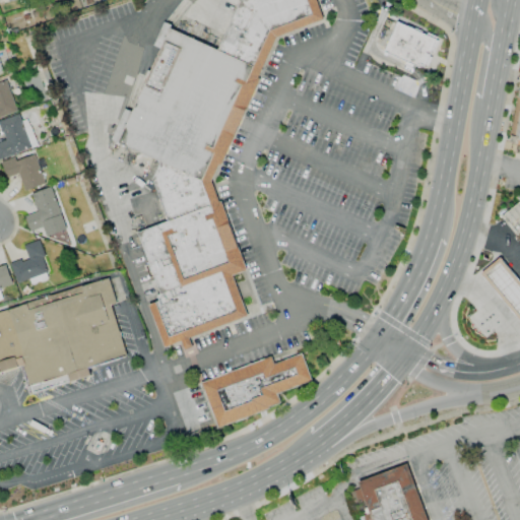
[(324,20),(316,0),(240,0),(217,49),(169,28),(116,142),(159,161),(152,179),(169,220),(138,232),(163,300),(149,305),(164,346),(248,315),(234,274),(247,270),(212,182),(278,37),(324,20)]
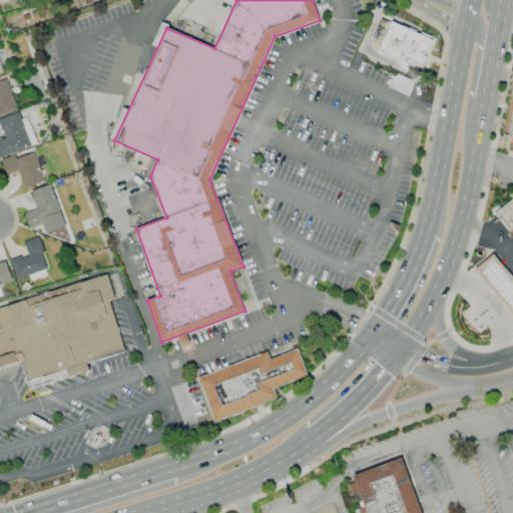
[(395,25),(431,41),(419,73),(383,56),(395,25)]
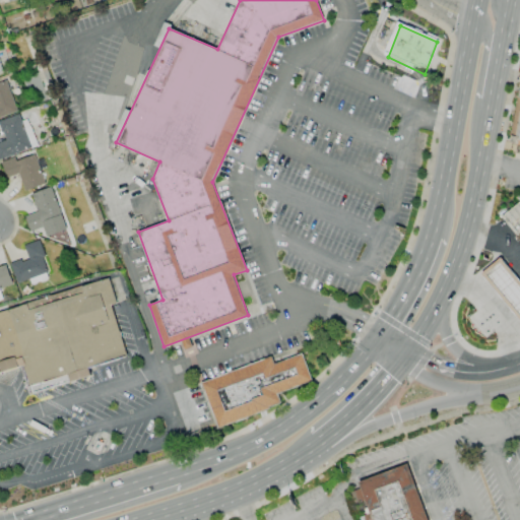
[(0,116),(16,111),(4,78),(0,79),(0,116)]
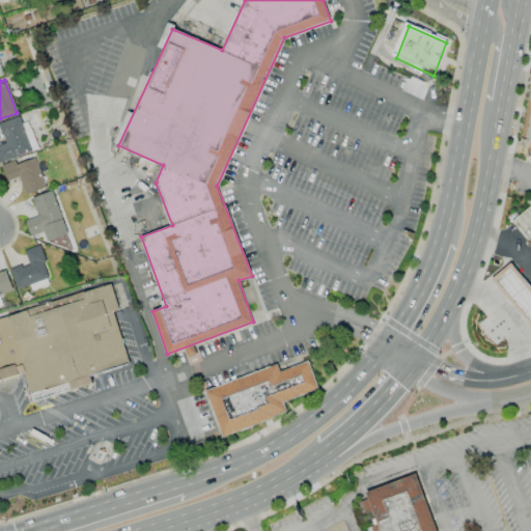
[(0,161),(37,149),(30,129),(23,131),(19,117),(0,122),(0,132),(3,143),(0,144),(0,161)]
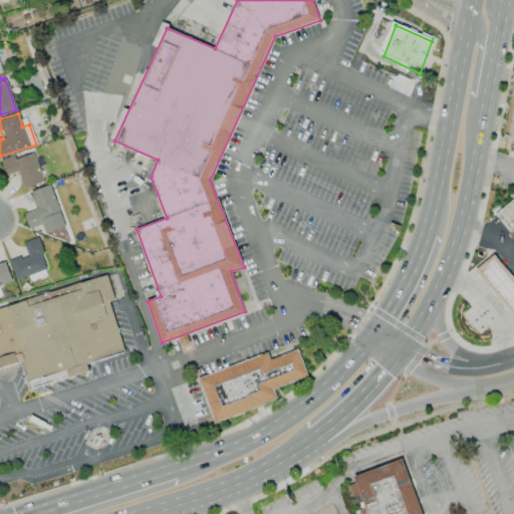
[(23,188),(43,182),(34,153),(14,159),(13,156),(0,160),(5,176),(18,172),(23,188)]
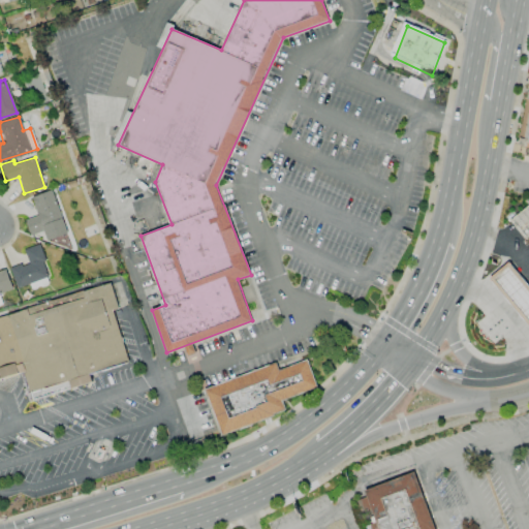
[(66,235),(52,190),(31,196),(37,216),(25,220),(29,236),(43,231),(45,241),(66,235)]
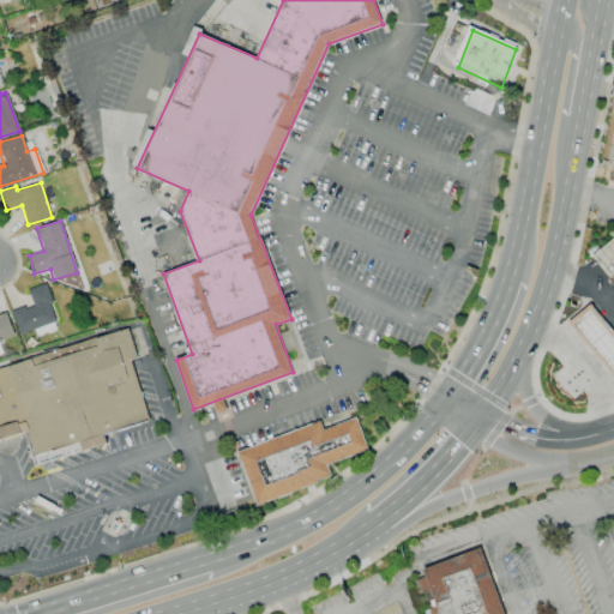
[(591,257),(613,238),(613,278),(612,281),(591,257)]
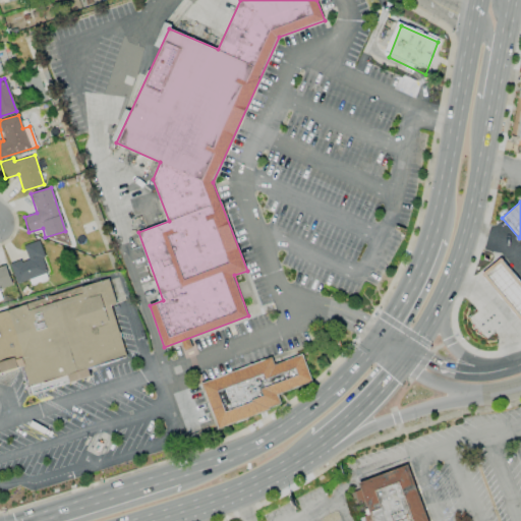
[(16,284),(48,273),(38,240),(23,245),(27,258),(9,264),(16,284)]
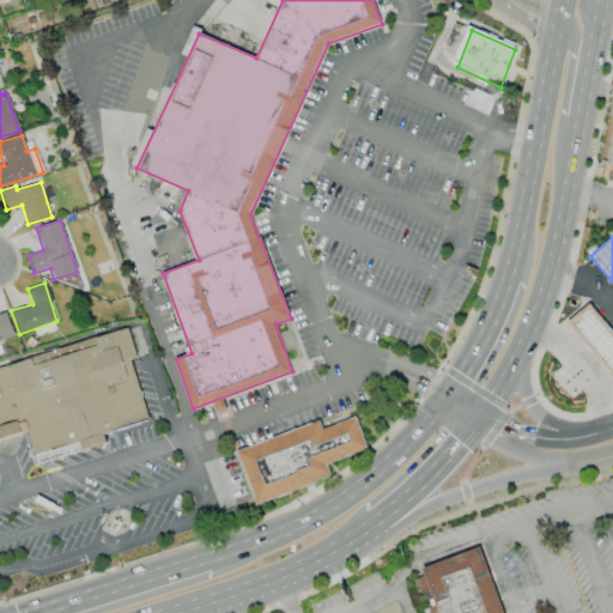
[(612,374),(569,323),(589,304),(612,331),(612,374)]
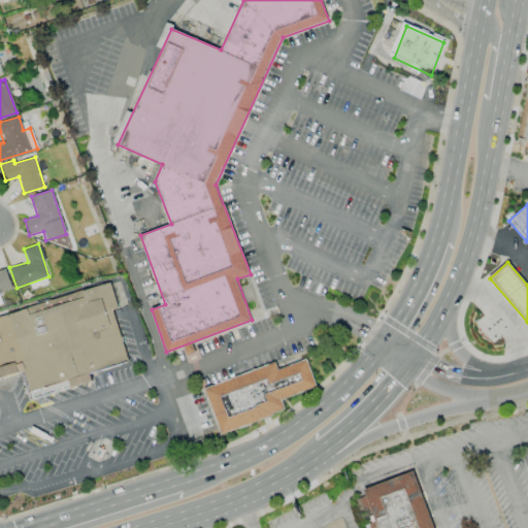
[(5,268),(0,269),(0,304),(2,304),(0,298),(0,292),(11,289),(5,268)]
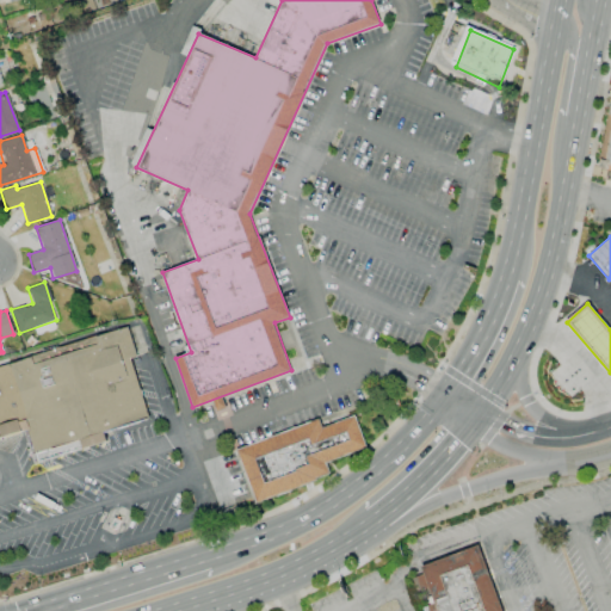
[(121,328),(76,339),(8,363),(0,365),(0,436),(29,429),(39,461),(107,442),(105,432),(149,418),(121,328)]
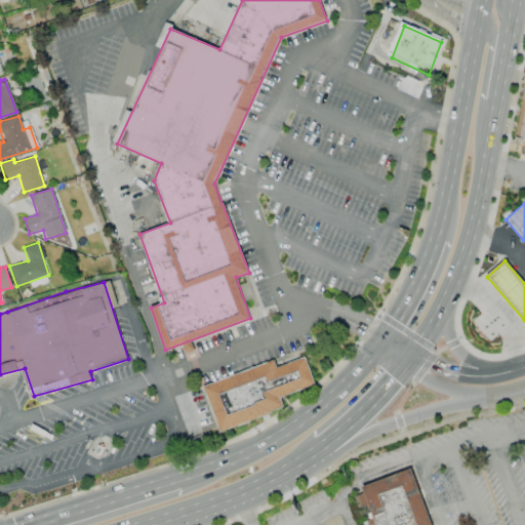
[(202,389),(274,361),(277,368),(305,357),(315,385),(280,398),(284,409),(218,434),(202,389)]
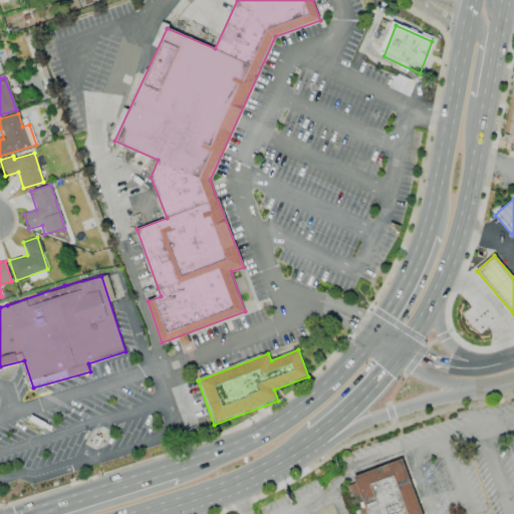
[(95,436),(91,445),(98,448),(102,440),(95,436)]
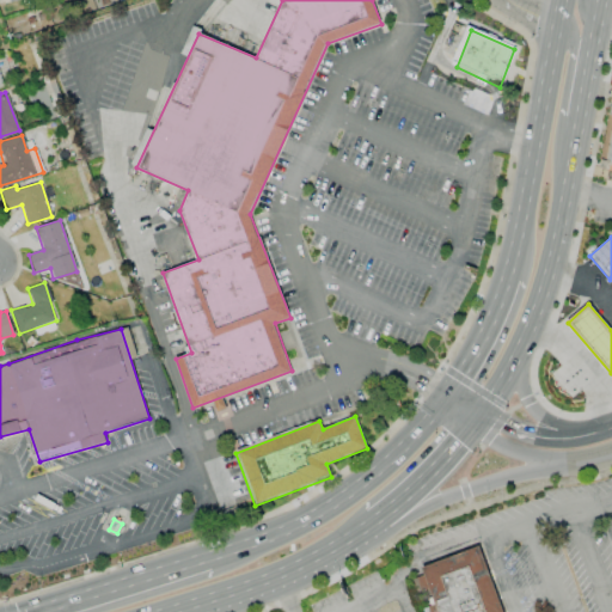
[(434,611),(501,611),(479,548),(420,569),(434,611)]
